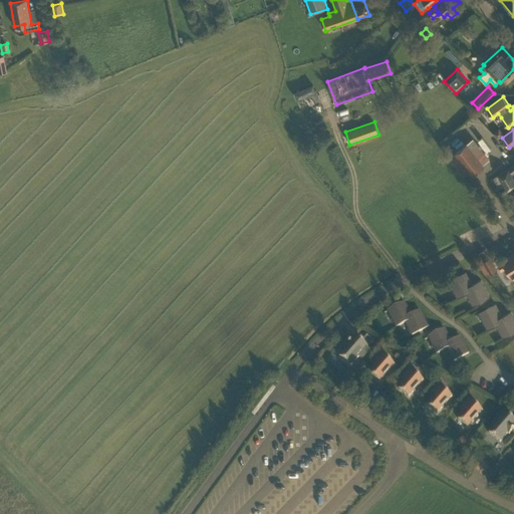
[(489,160),(473,139),(467,144),(455,153),(449,158),(463,177),(470,172),(473,176),(484,167),(483,165),(489,160)]
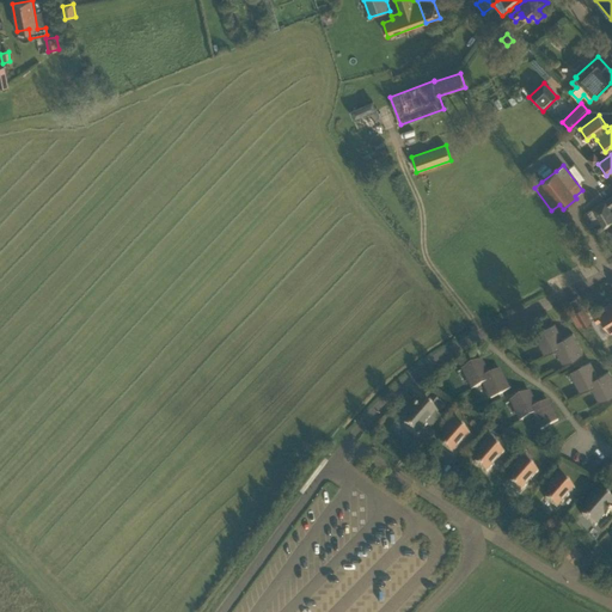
[(594,209),(604,227),(611,221),(611,215),(605,202),(594,209)]
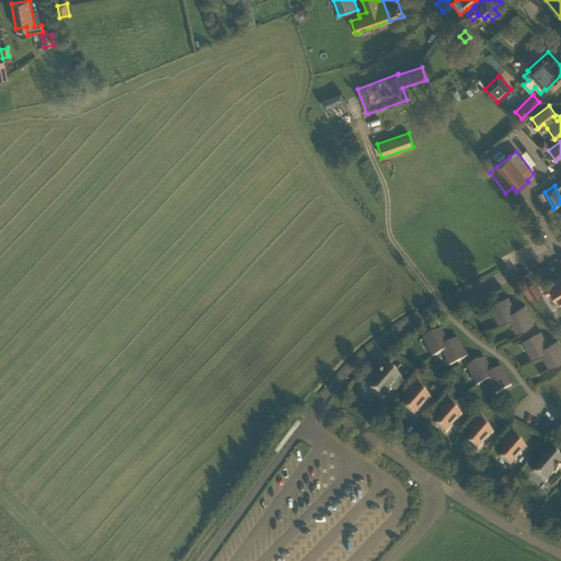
[(560,279),(560,277),(544,288),(547,295),(551,292),(559,305),(560,304),(560,279)]
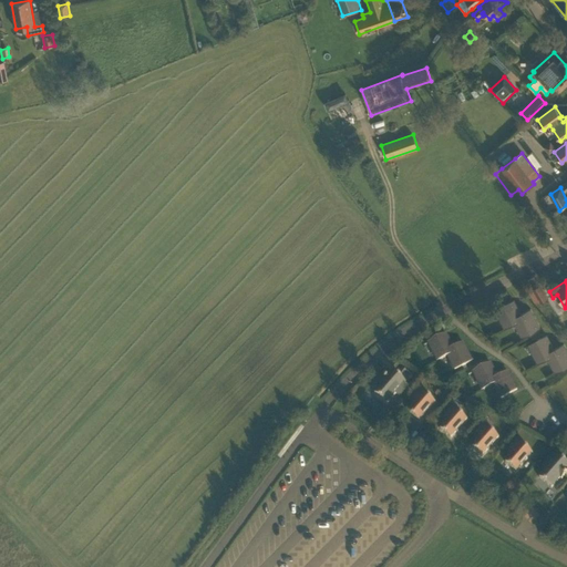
[(547,296),(539,285),(528,291),(535,303),(547,296)]
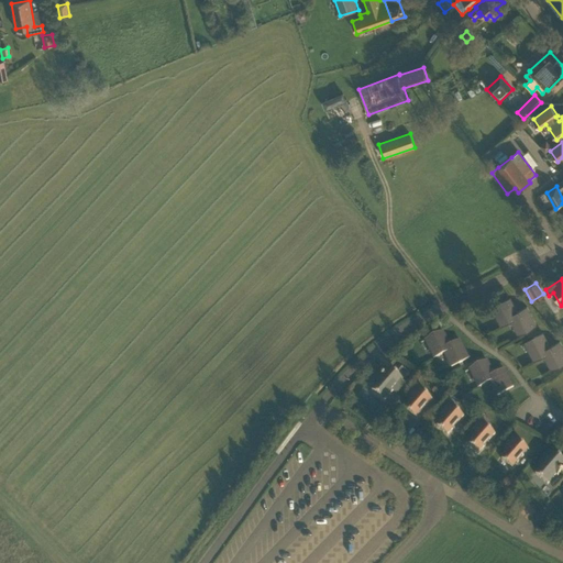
[(509,316),(517,311),(510,298),(493,307),(501,324),(511,320),(509,316)]
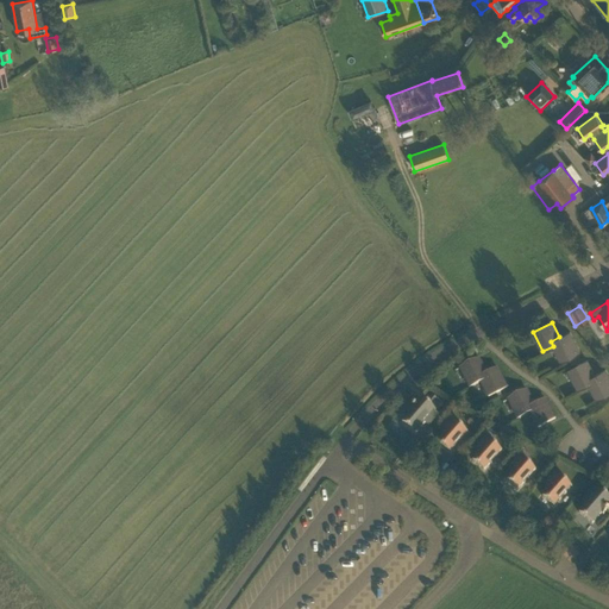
[(551,341),(553,346),(560,360),(579,351),(570,332),(559,337),(551,341)]
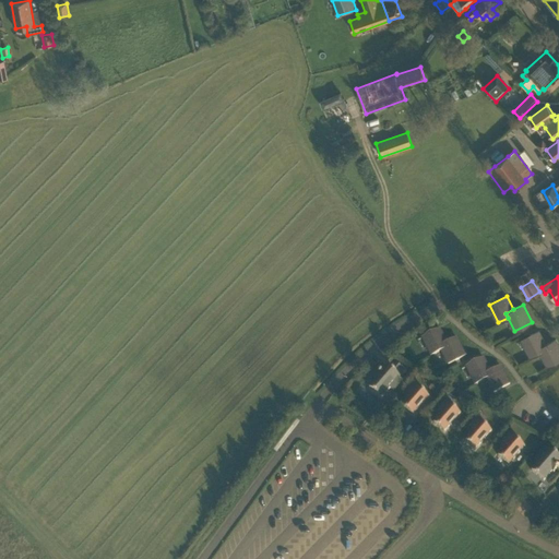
[(439,347),(447,343),(440,330),(423,339),(431,356),(441,352),(439,347)]
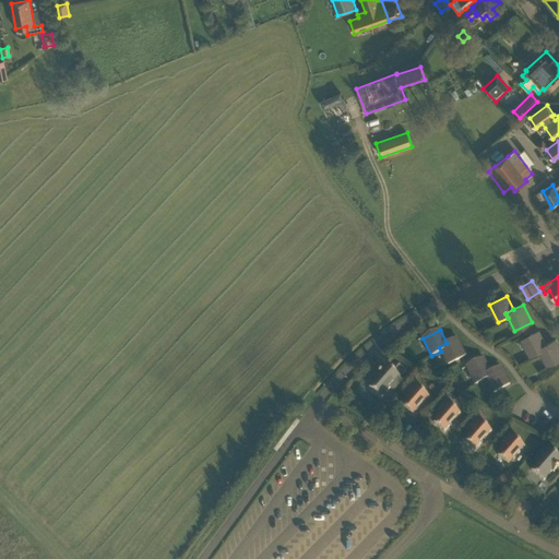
[(538,348),(546,344),(539,331),(522,340),(531,357),(540,353),(538,348)]
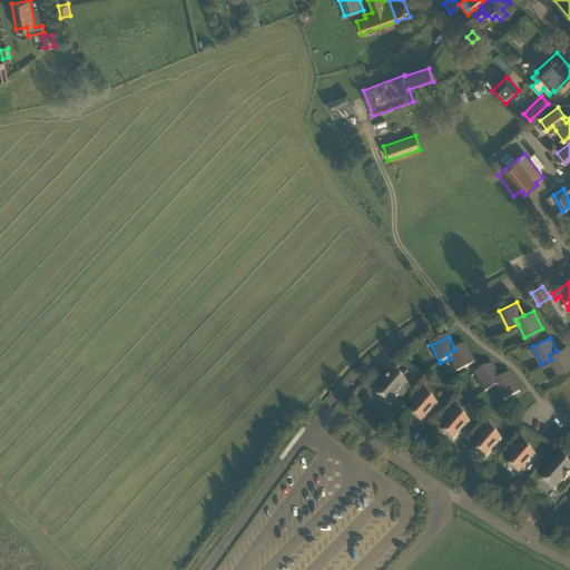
[(448,354),(450,359),(457,372),(474,363),(465,345),(455,350),(448,354)]
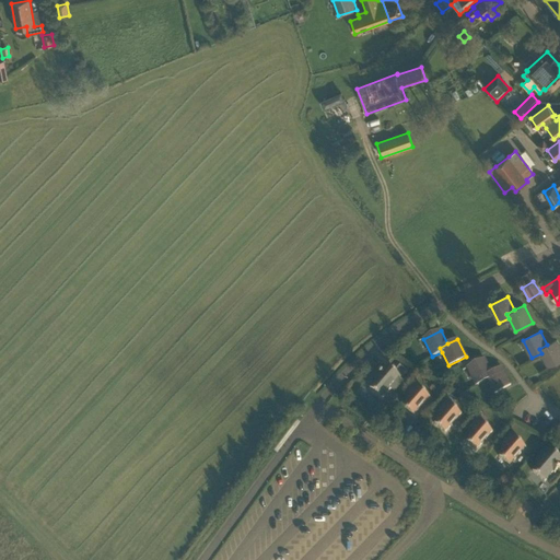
[(539,349),(541,353),(548,366),(559,360),(559,346),(557,339),(547,345),(539,349)]
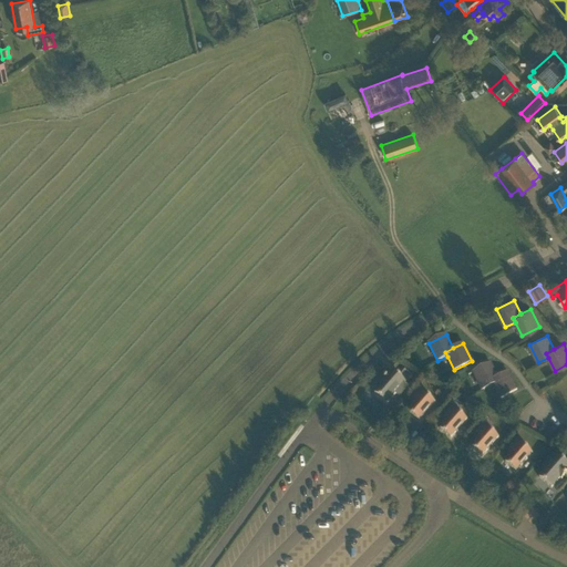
[(490,382),(498,378),(491,364),(473,373),(482,391),(492,385),(490,382)]
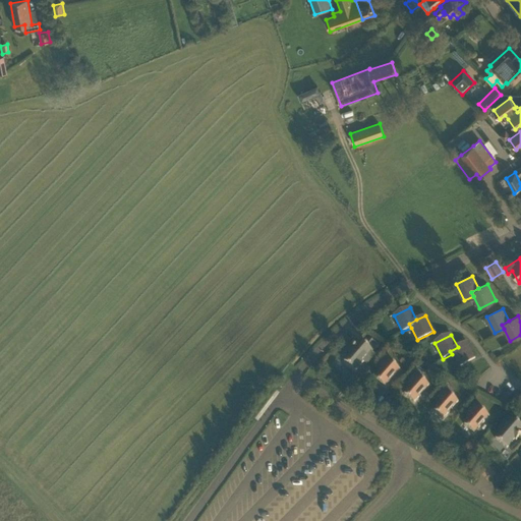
[(344,362),(355,371),(363,362),(366,365),(375,356),(371,353),(372,352),(361,342),(359,345),(358,344),(351,352),(352,353),(344,362)]
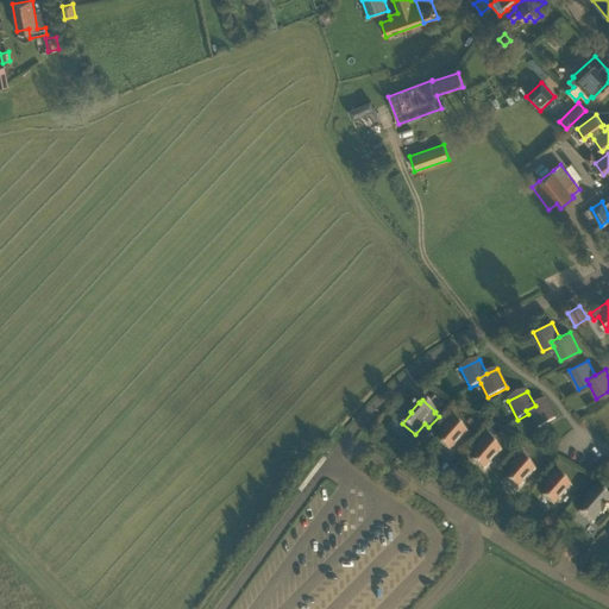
[(526,410),(528,414),(537,429),(556,419),(545,400),(535,406),(526,410)]
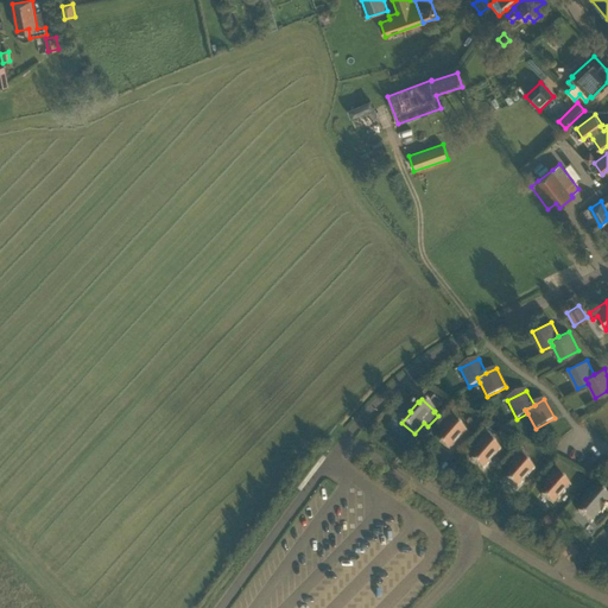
[(438,442),(449,453),(467,432),(455,422),(454,424),(449,419),(442,428),(447,432),(438,442)]
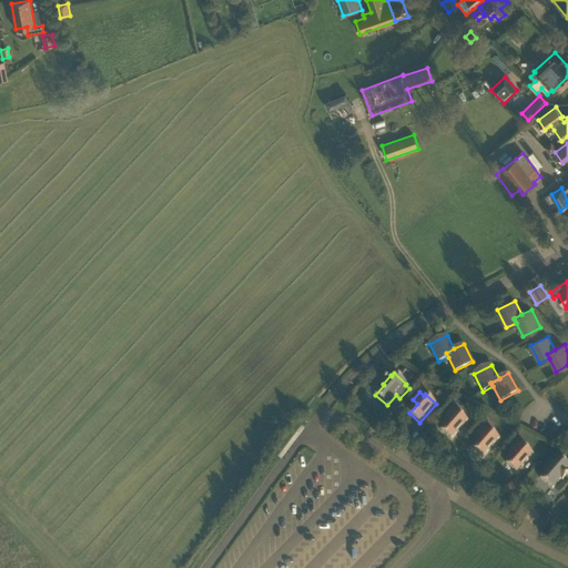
[(440,430),(452,439),(468,421),(457,412),(456,413),(452,408),(444,417),(449,422),(440,430)]
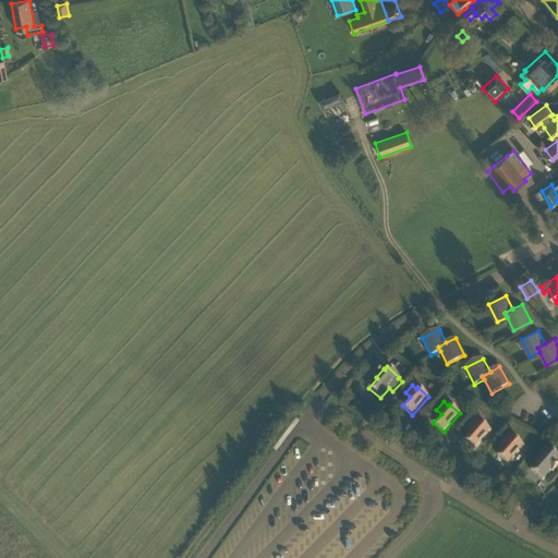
[(464,440),(474,449),(490,431),(481,422),(480,423),(475,419),(468,427),(472,432),(464,440)]
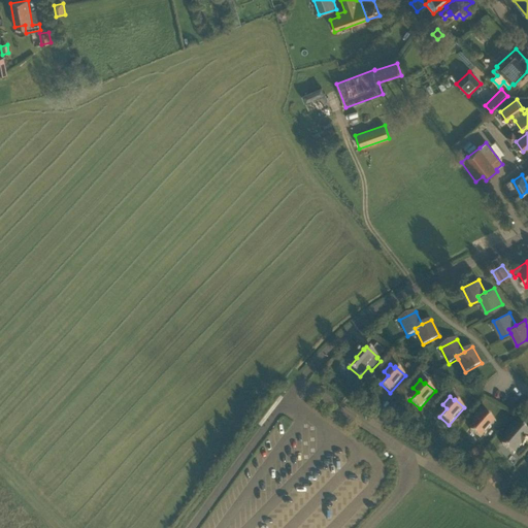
[(470,431),(481,439),(496,422),(486,414),(485,415),(481,411),(473,419),(477,423),(470,431)]
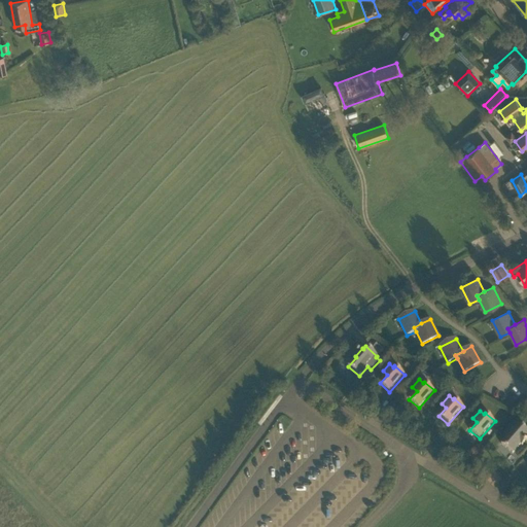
[(501,445),(513,454),(521,445),(522,447),(526,440),(526,431),(519,424),(518,425),(515,422),(505,432),(510,435),(501,445)]
